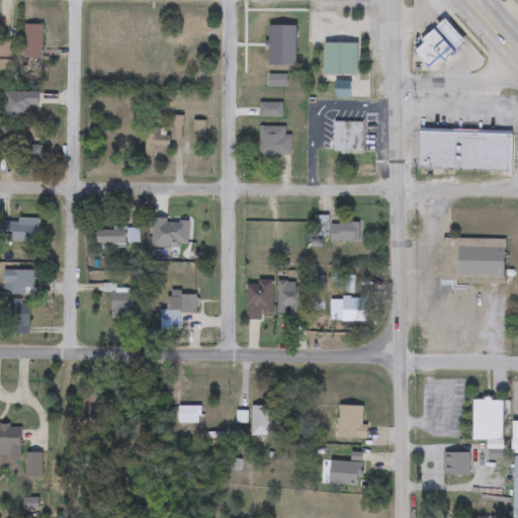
[(254,19),(273,19),(273,46),(254,46),(254,19)]
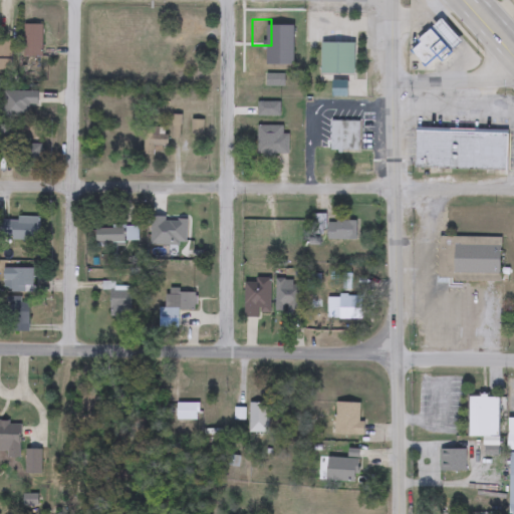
[(442,63),(436,57),(426,66),(410,50),(441,20),(463,42),(442,63)]
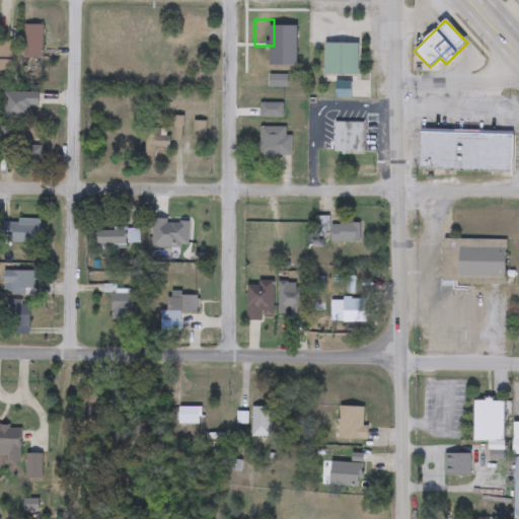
[(43,59),(24,59),(24,25),(43,25),(43,59)]
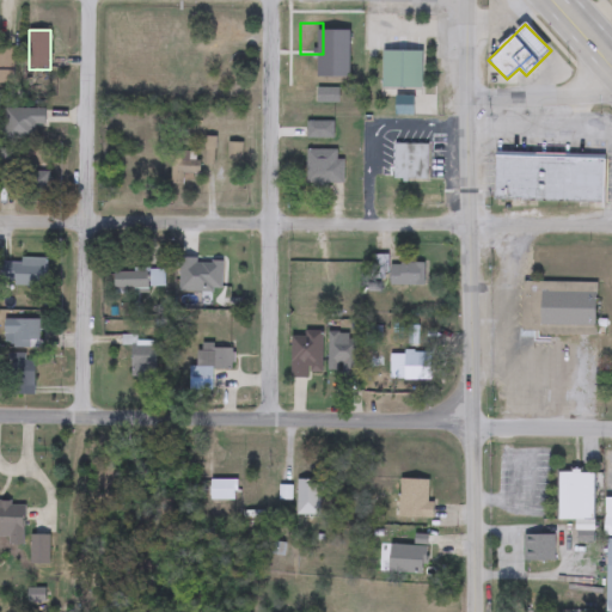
[(0,49),(13,49),(13,83),(0,83),(0,49)]
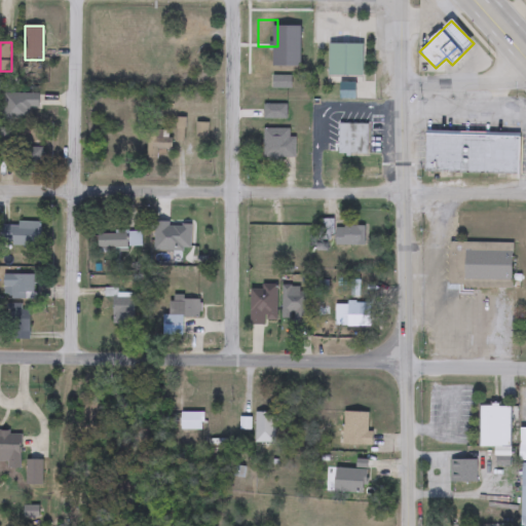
[(363,45),(363,77),(329,77),(329,45),(363,45)]
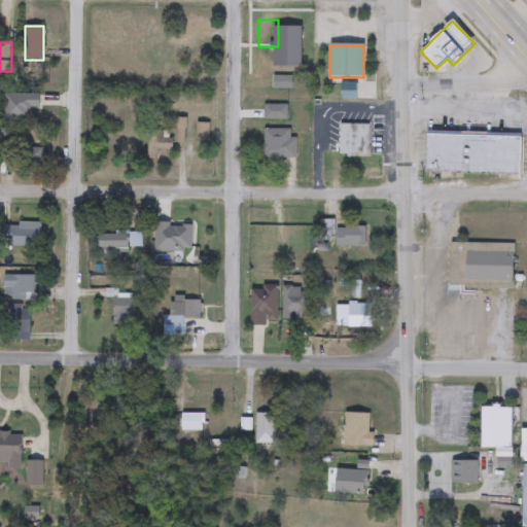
[(292,77),(292,89),(273,89),(273,77),(292,77)]
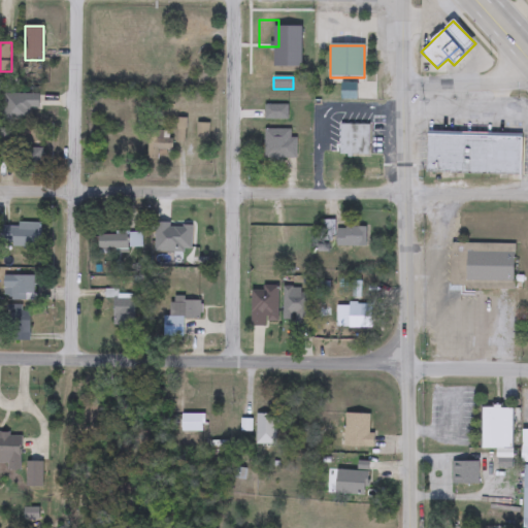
[(356,86),(356,100),(343,100),(343,86),(356,86)]
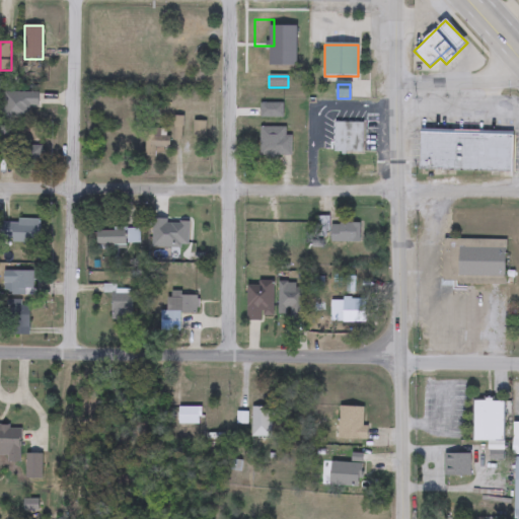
[(29,118),(4,118),(4,92),(39,92),(39,107),(29,107),(29,118)]
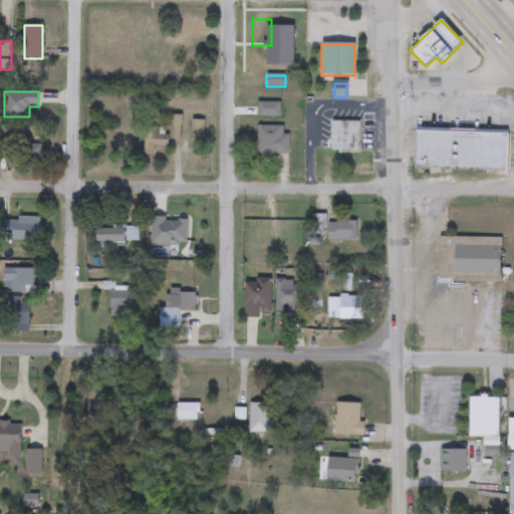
[(280,102),(280,116),(257,116),(257,102),(280,102)]
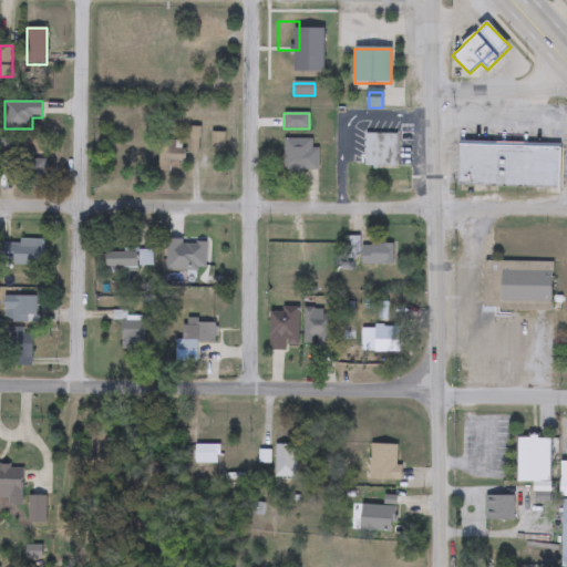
[(397,134),(397,168),(366,168),(366,134),(397,134)]
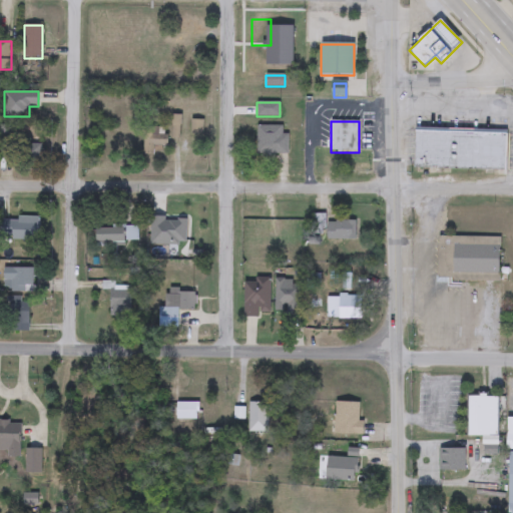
[(258,155),(258,126),(283,126),(283,135),(289,135),(289,155),(258,155)]
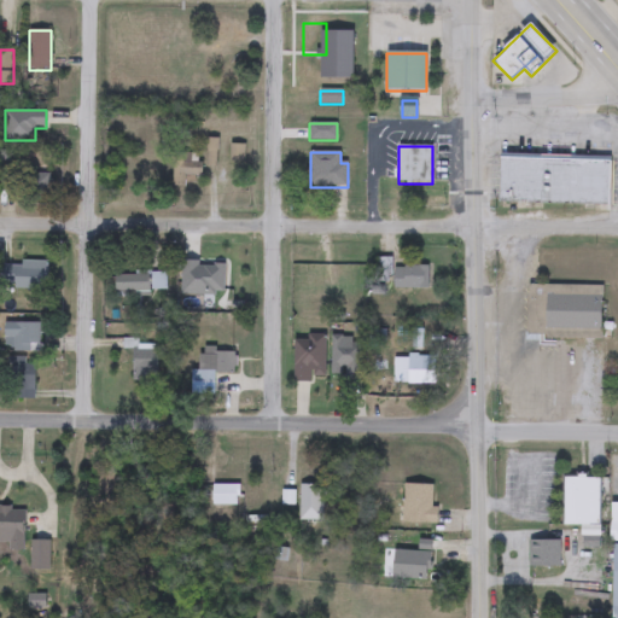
[(200,186),(172,186),(172,153),(200,153),(200,186)]
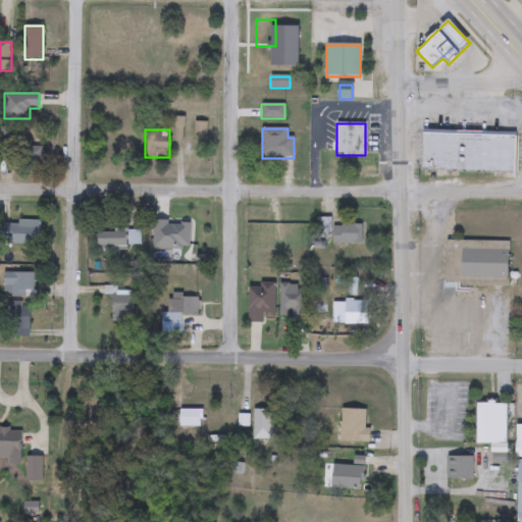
[(422,172),(422,133),(516,134),(516,173),(422,172)]
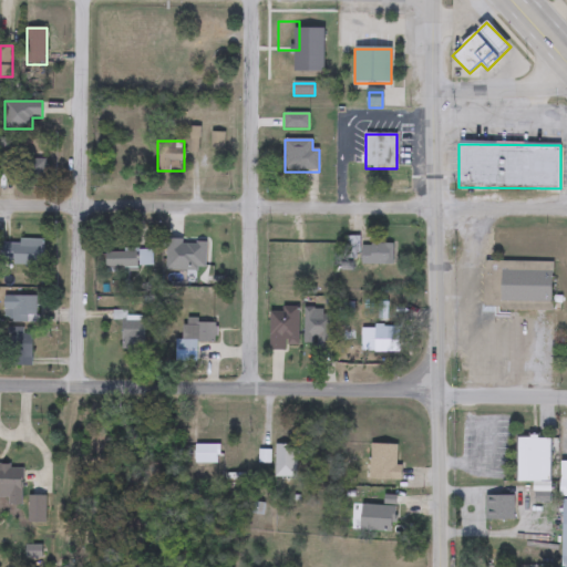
[(6,152),(48,153),(47,181),(6,179),(6,152)]
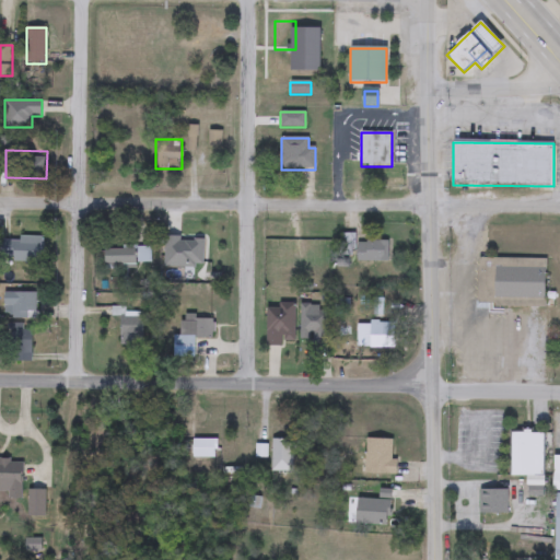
[(44,236),(44,263),(10,263),(10,236),(44,236)]
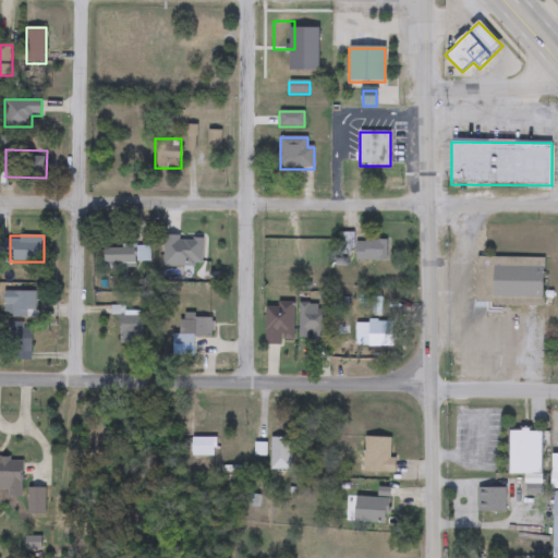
[(160,268),(160,239),(203,239),(203,257),(181,257),(181,268),(160,268)]
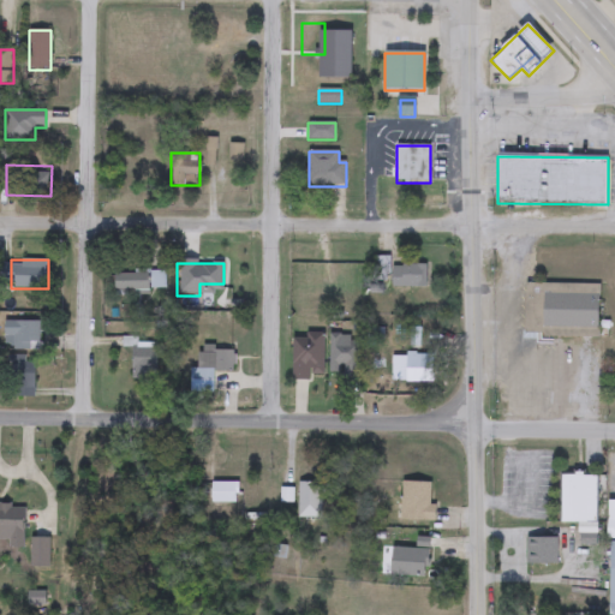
[(393,266),(428,266),(428,287),(393,287),(393,266)]
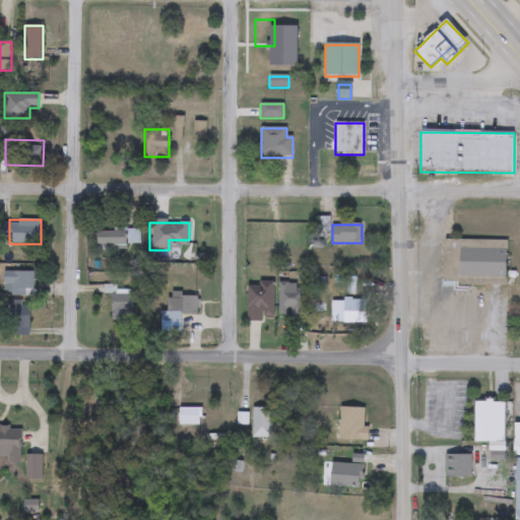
[(139,244),(126,244),(126,248),(96,248),(96,230),(139,230),(139,244)]
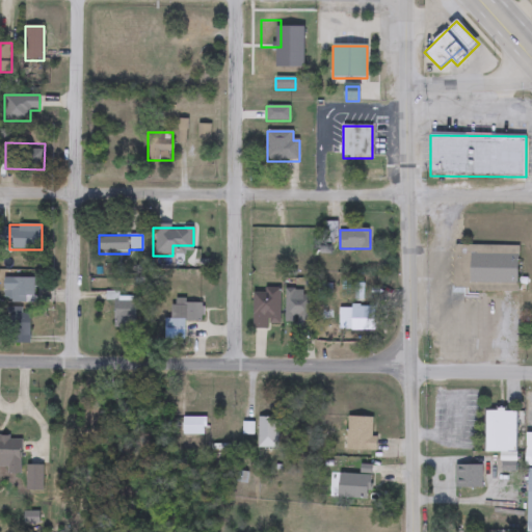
[(519,246),(519,287),(454,286),(454,245),(519,246)]
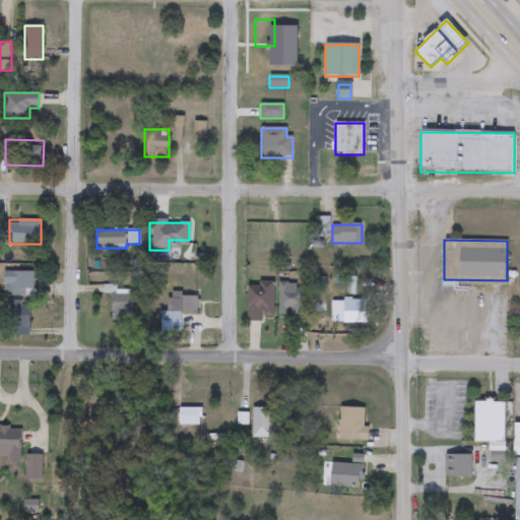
[(33,271),(33,295),(3,295),(3,271),(33,271)]
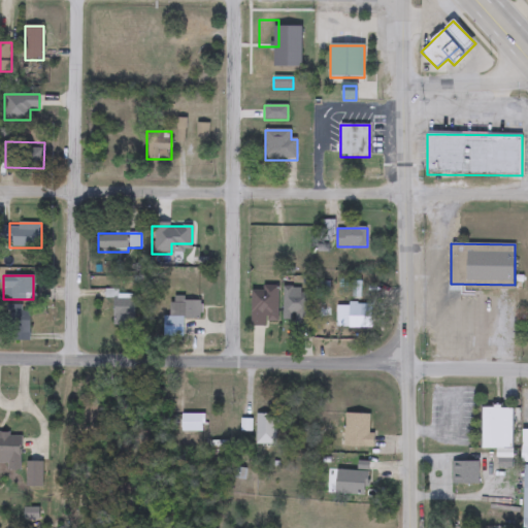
[(251,325),(251,287),(278,287),(278,325),(251,325)]
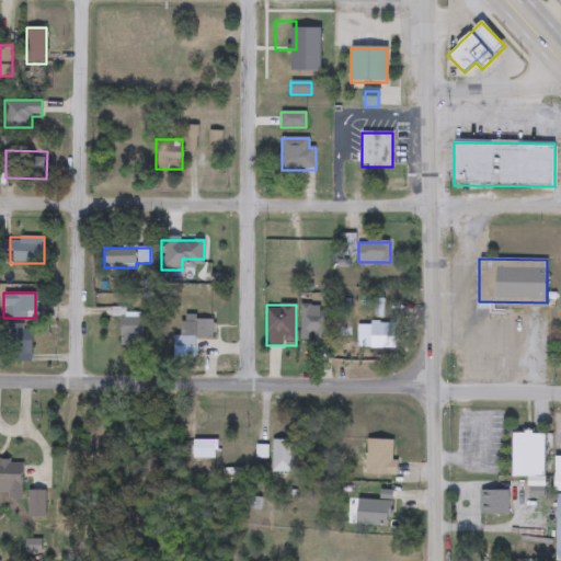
[(311,347),(311,343),(300,343),(300,307),(329,307),(329,347),(311,347)]
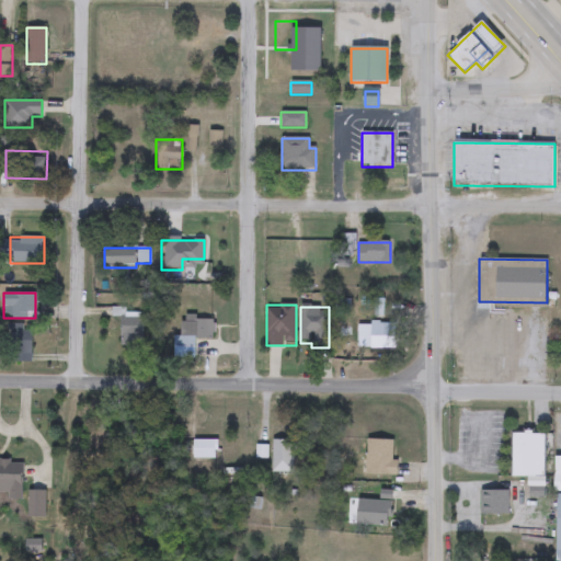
[(144,347),(121,347),(121,316),(112,316),(112,310),(144,310),(144,347)]
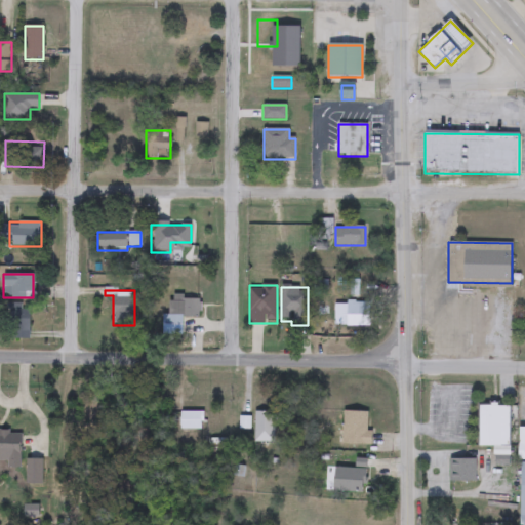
[(201,319),(183,320),(183,334),(165,335),(164,299),(200,298),(201,319)]
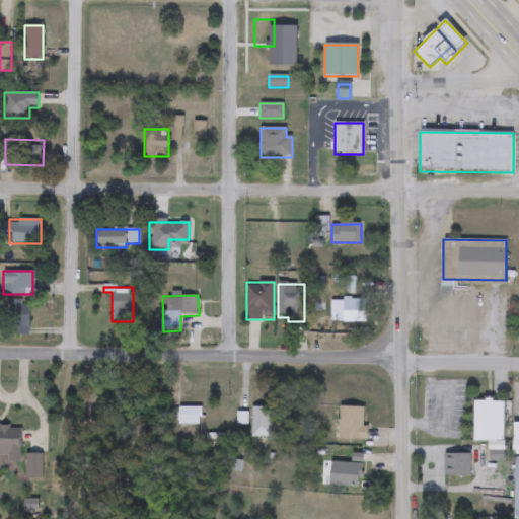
[(7,326),(7,302),(29,302),(29,326),(7,326)]
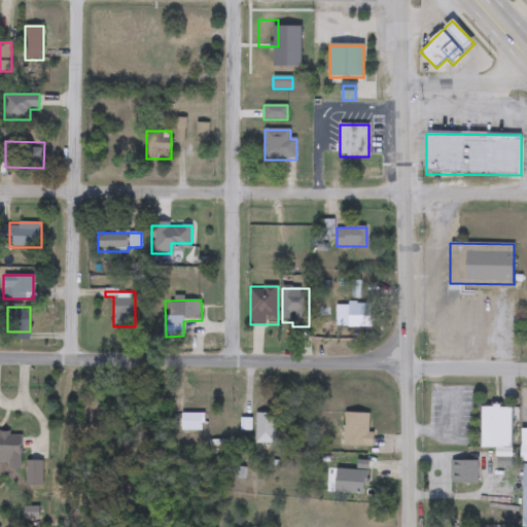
[(480,448),(480,408),(513,408),(513,448),(480,448)]
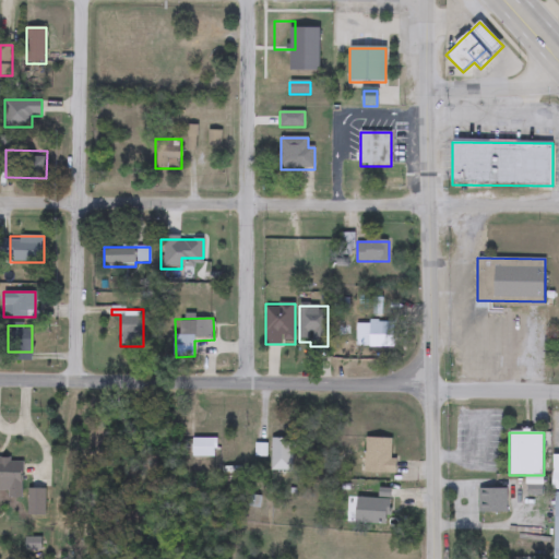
[(216,439),(216,456),(191,456),(191,439),(216,439)]
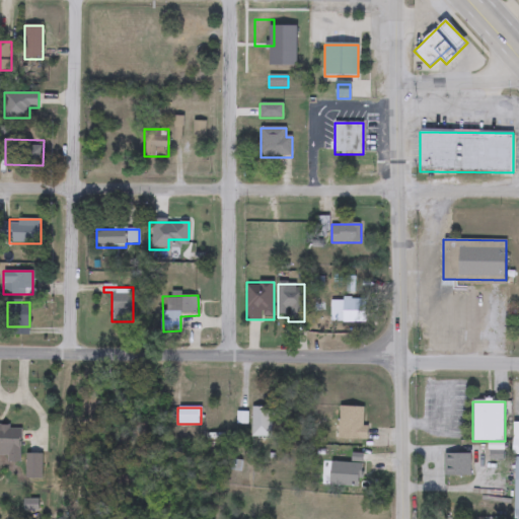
[(272,408),(272,437),(252,437),(252,408),(272,408)]
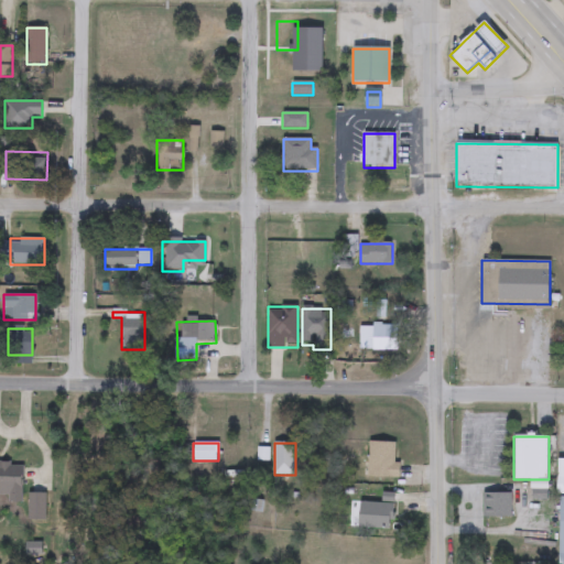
[(373,479),(373,443),(396,443),(396,464),(400,464),(400,479),(373,479)]
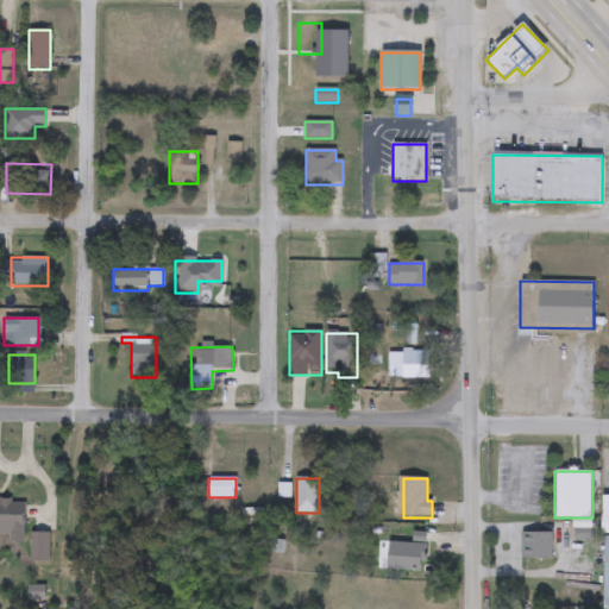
[(8,544),(8,535),(0,535),(0,500),(24,500),(25,542),(8,544)]
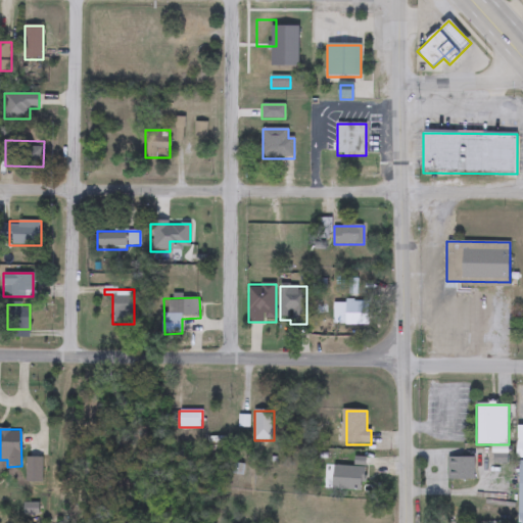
[(372,497),(354,497),(354,475),(348,475),(348,466),(354,466),(354,457),(377,457),(377,467),(384,467),(384,474),(372,474),(372,497)]
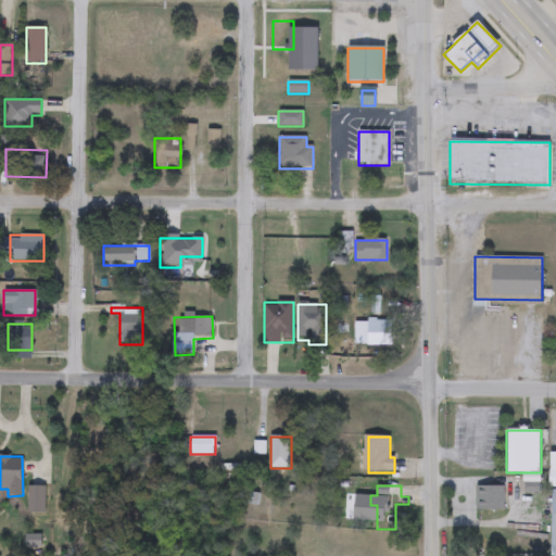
[(503,510),(476,510),(476,487),(503,487),(503,510)]
